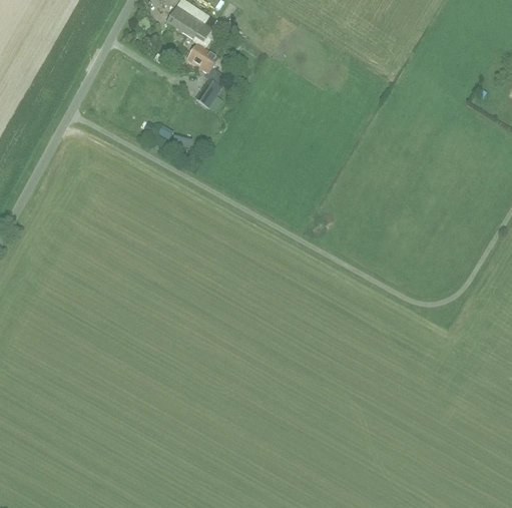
[(211,27),(189,13),(176,4),(165,20),(192,38),(194,35),(202,41),(211,27)]
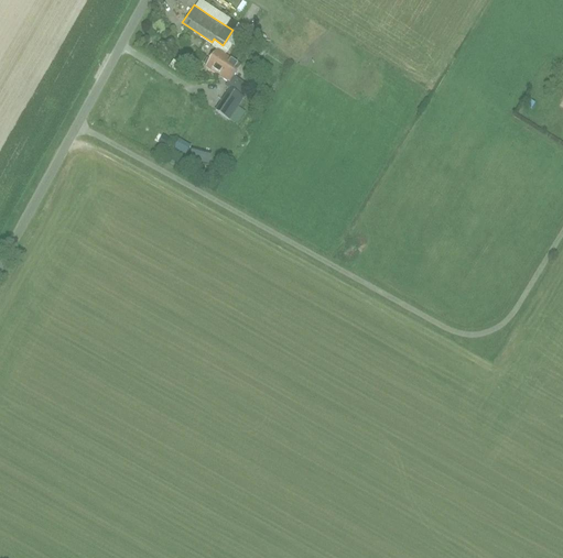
[(250,14),(258,18),(261,12),(253,8),(250,14)]
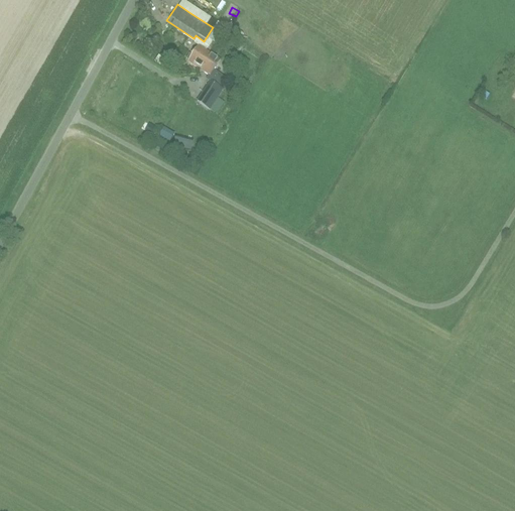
[(213,67),(219,56),(198,41),(187,57),(209,72),(206,76),(210,78),(218,83),(224,74),(213,67)]
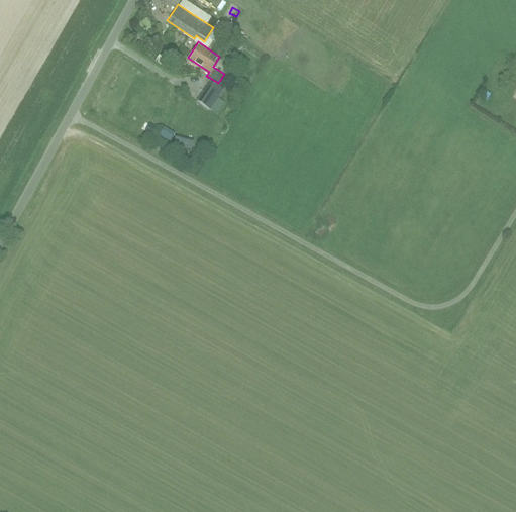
[(223,86),(218,83),(210,78),(197,98),(210,106),(223,86)]
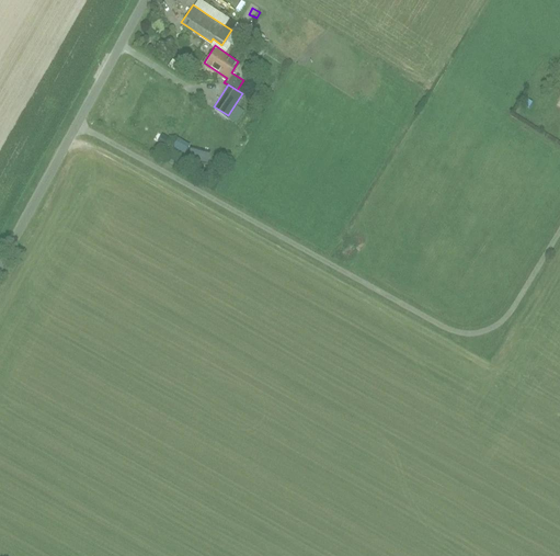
[(189,112),(180,131),(187,134),(195,115),(189,112)]
